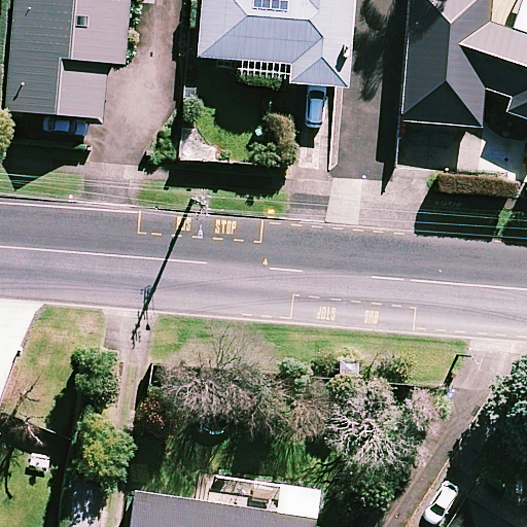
[(15,0),(5,106),(101,115),(106,60),(121,61),(127,0),(15,0)]
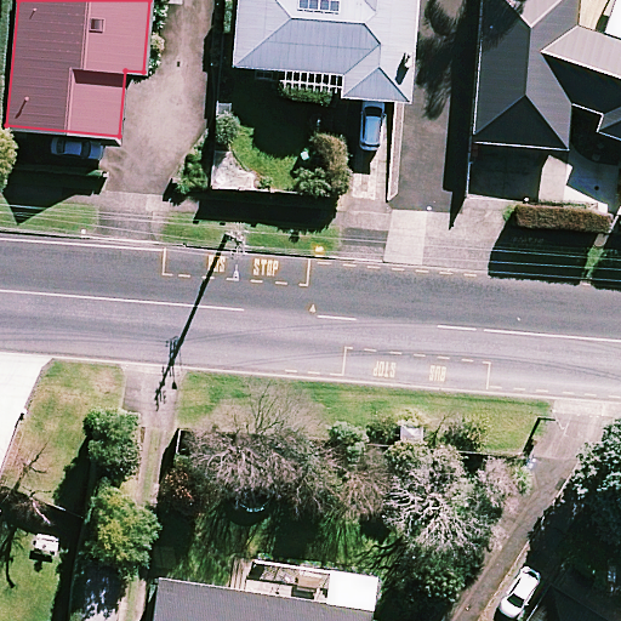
[(412,0),(237,0),(232,67),(339,77),(337,91),(405,97),(412,0)]
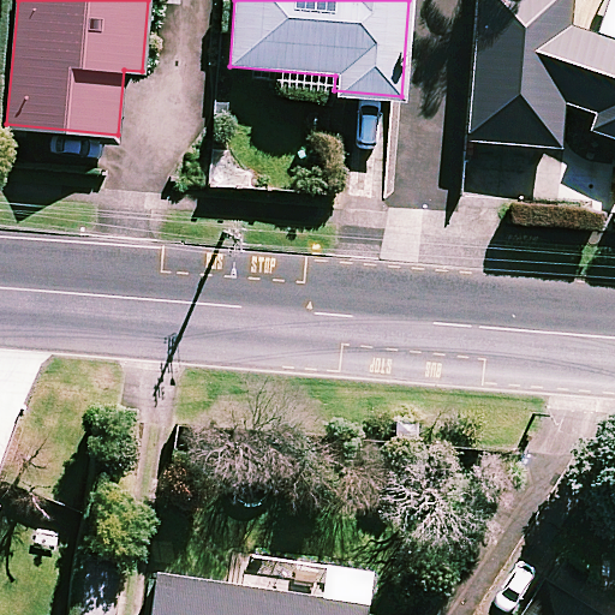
[(566,0),(477,0),(469,137),(557,143),(560,100),(614,117),(614,39),(565,24),(566,0)]
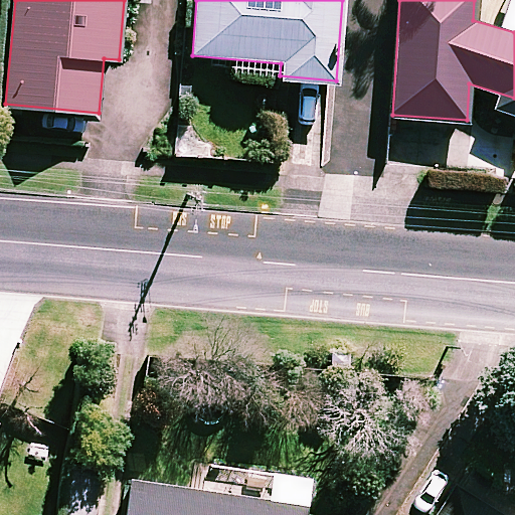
[(303,514),(308,477),(195,463),(193,486),(129,478),(124,514),(303,514)]
